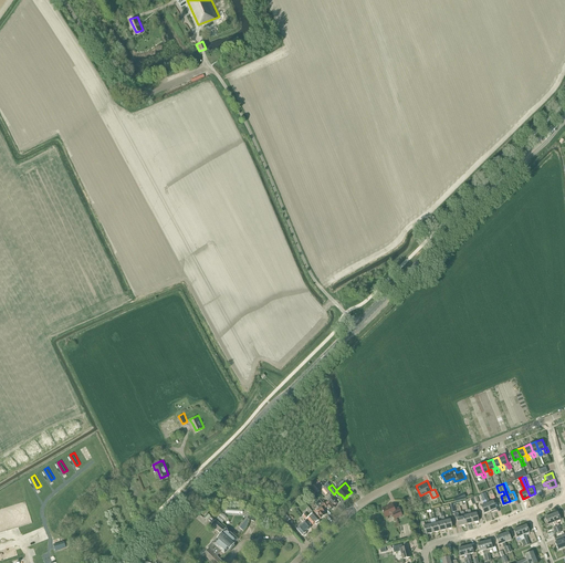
[(491,500),(487,489),(484,490),(488,501),(491,509),(493,508),(494,509),(497,507),(498,506),(494,498),(491,500)]
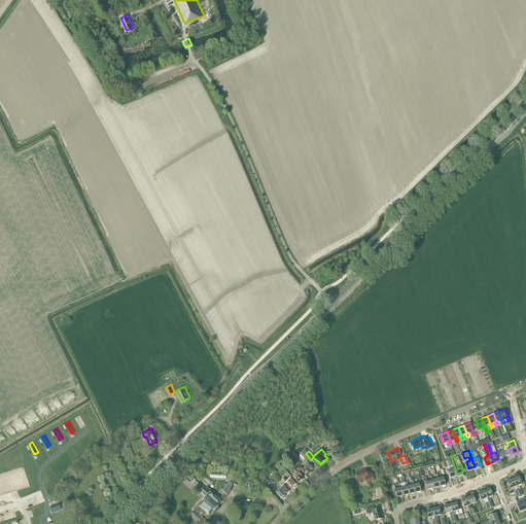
[(454,466),(451,456),(448,457),(452,467),(449,468),(452,476),(457,474),(454,466)]
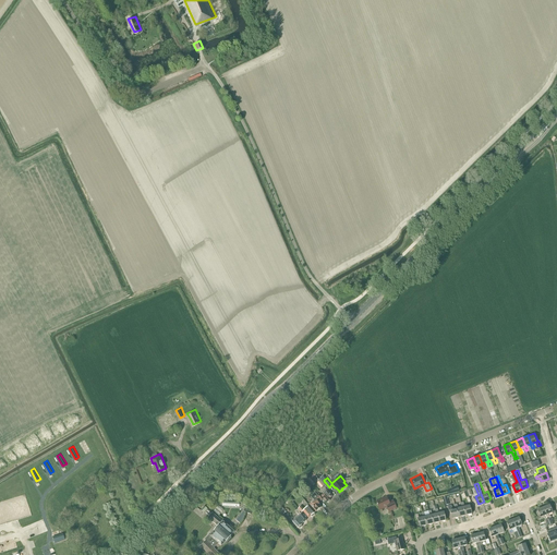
[(325,491),(323,493),(328,499),(329,499),(331,498),(331,497),(331,496),(334,494),(328,489),(326,486),(323,490),(325,491)]
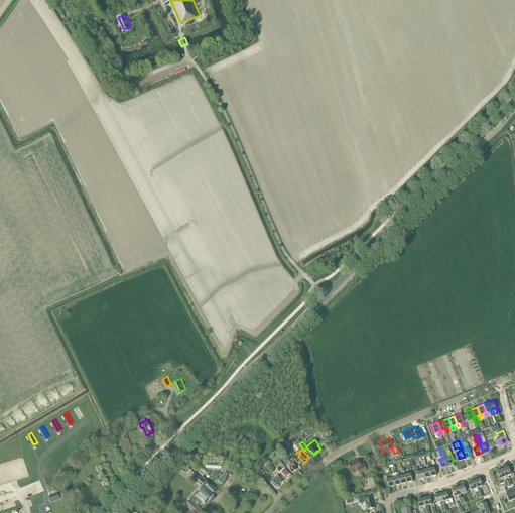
[(288,457),(291,460),(286,464),(293,471),(298,466),(295,463),(298,460),(292,453),(288,457)]
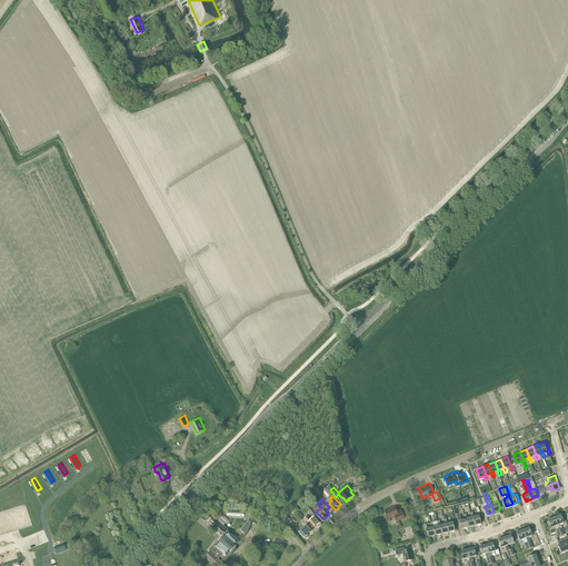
[(396,504),(385,509),(389,517),(396,514),(398,518),(406,515),(401,507),(398,509),(396,504)]
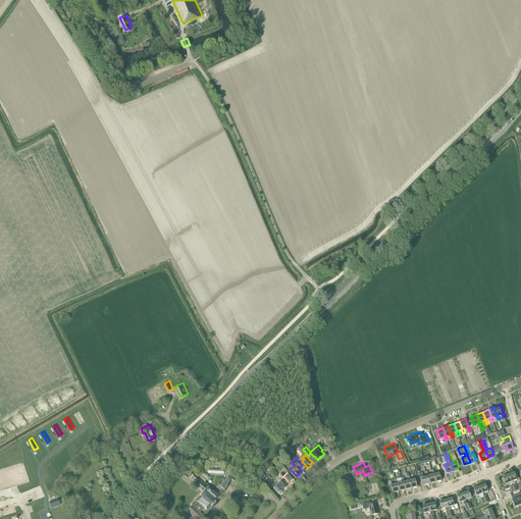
[(25,469),(24,481),(36,482),(38,465),(23,463),(23,469),(25,469)]
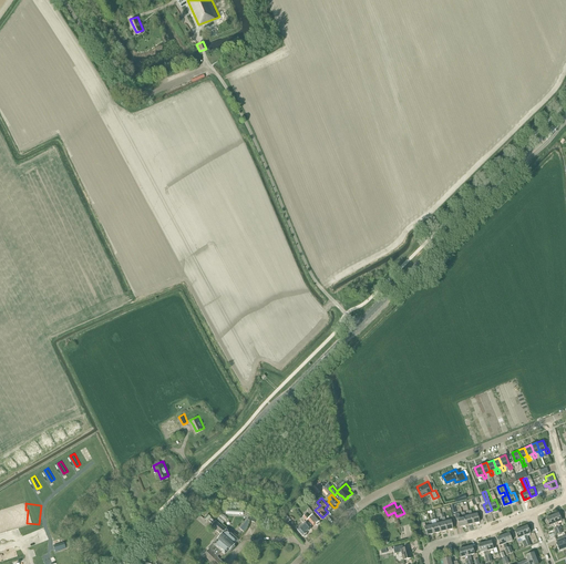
[(472,513),(474,521),(481,520),(479,511),(473,512),(472,508),(470,509),(471,513),(472,513)]
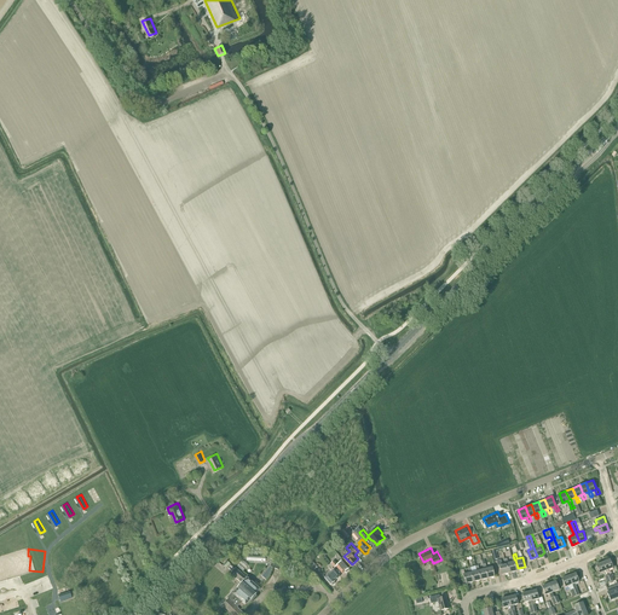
[(508,556),(506,556),(507,562),(508,561),(510,570),(518,568),(515,560),(514,560),(509,561),(508,556)]
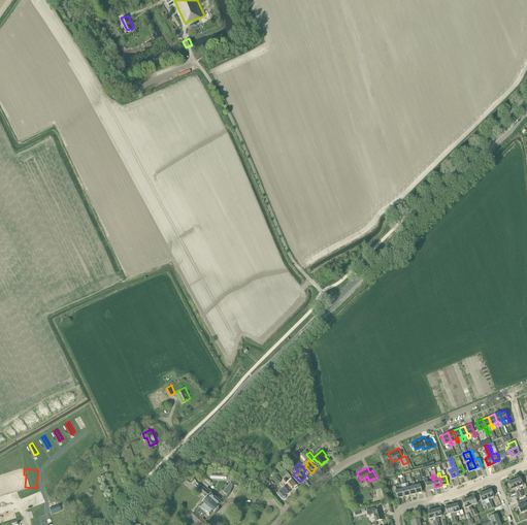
[(209,485),(213,480),(209,476),(204,481),(209,485)]
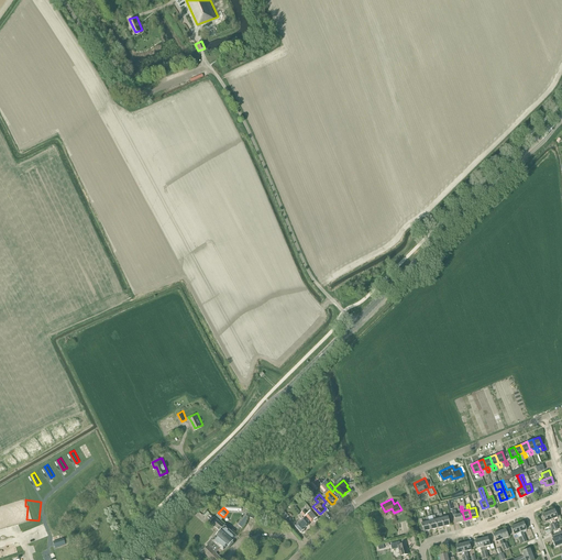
[(307,513),(313,519),(315,518),(317,519),(319,517),(319,515),(312,507),(308,512),(305,507),(302,509),(306,514),(307,513)]
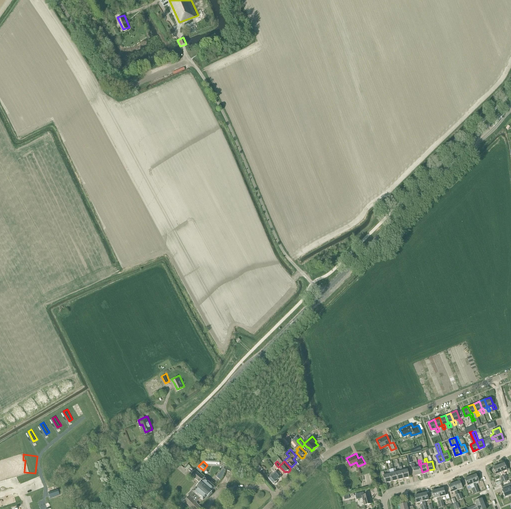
[(402,461),(400,462),(401,465),(400,465),(401,469),(402,469),(404,476),(410,475),(408,467),(404,468),(402,461)]
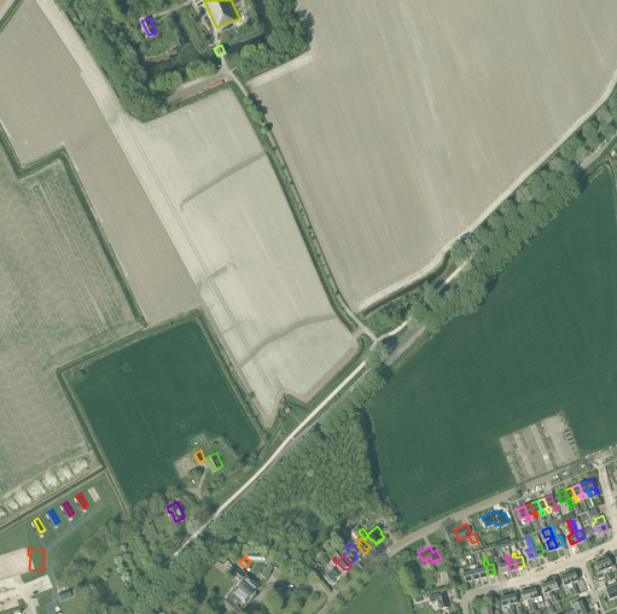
[(507,560),(506,561),(502,561),(501,556),(496,557),(498,562),(500,562),(501,571),(510,569),(507,560)]
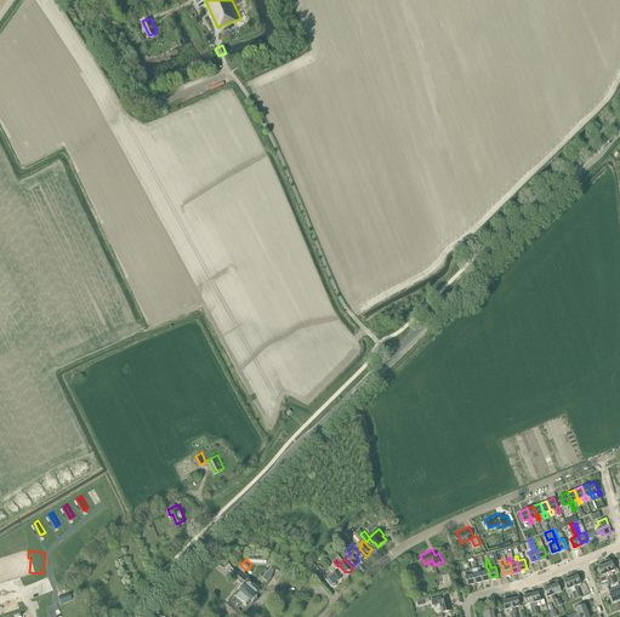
[(607,561),(609,570),(616,567),(613,559),(607,561)]
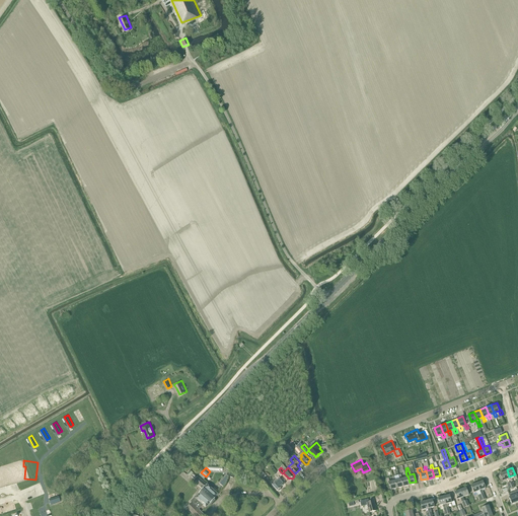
[(501,471),(504,478),(509,476),(507,469),(501,471)]
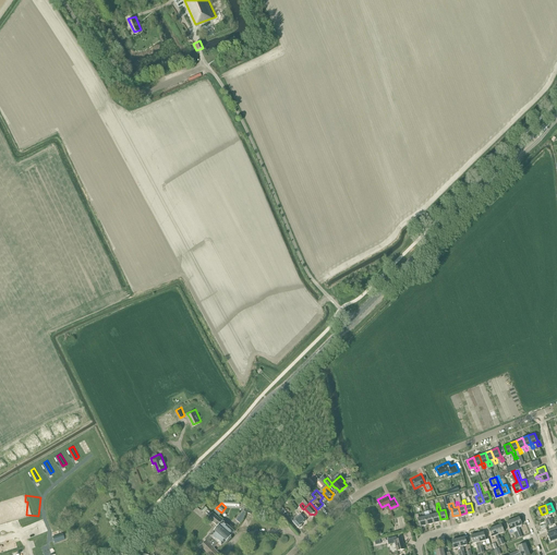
[(303,521),(307,518),(301,509),(302,508),(299,506),(297,508),(301,513),(293,519),(300,526),(300,525),(302,526),(303,523),(303,522),(303,521)]
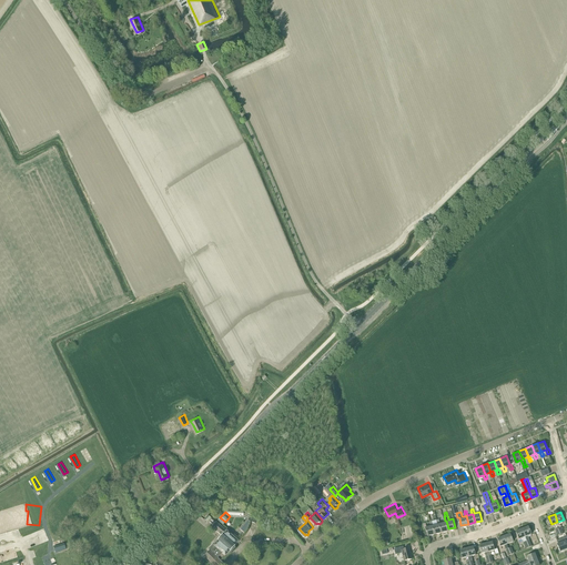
[(441,517),(437,517),(438,522),(439,522),(442,531),(448,528),(446,521),(445,521),(442,522),(441,517)]
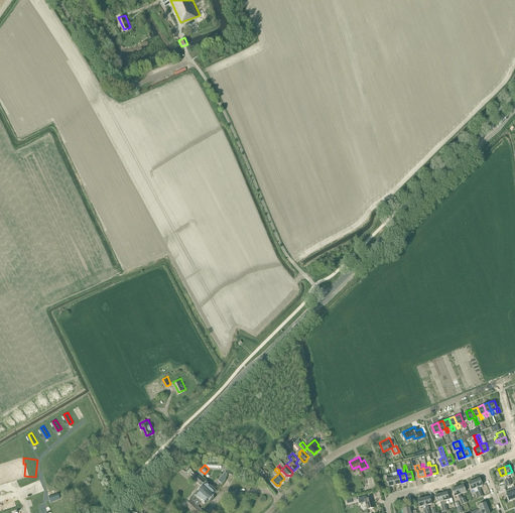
[(228,471),(226,471),(219,479),(223,482),(225,480),(228,471)]
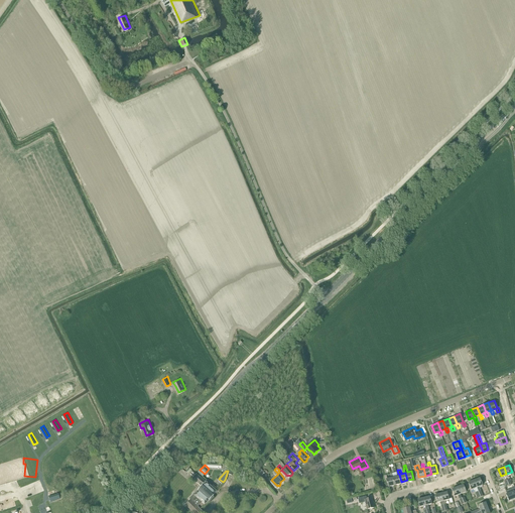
[(393,471),(391,472),(392,476),(393,476),(395,483),(401,482),(399,474),(398,474),(395,475),(393,471)]
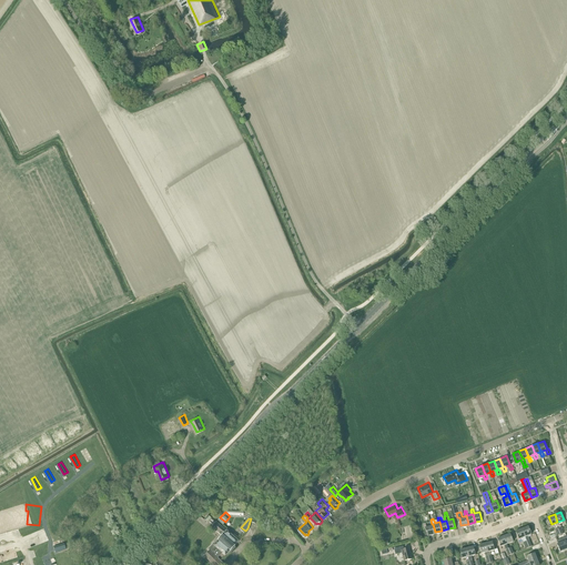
[(240,538),(236,535),(232,532),(218,520),(214,524),(216,526),(216,527),(218,530),(219,528),(223,533),(219,538),(215,543),(214,542),(210,546),(211,547),(205,553),(216,564),(220,564),(224,561),(219,555),(223,551),(226,553),(231,548),(235,543),(240,538)]
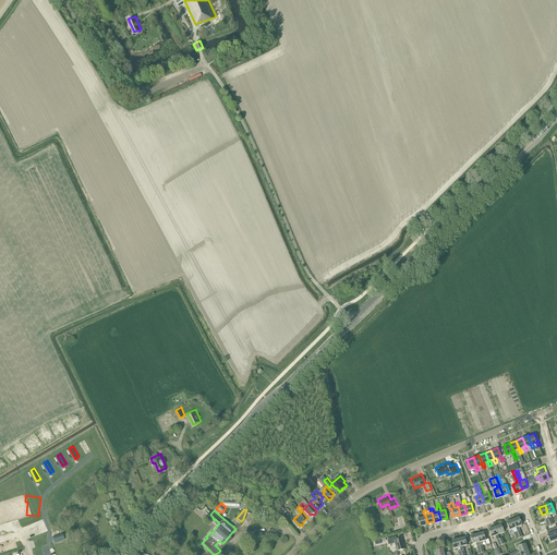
[(420,516),(419,511),(416,511),(418,517),(419,517),(421,525),(427,522),(425,515),(424,515),(420,516)]
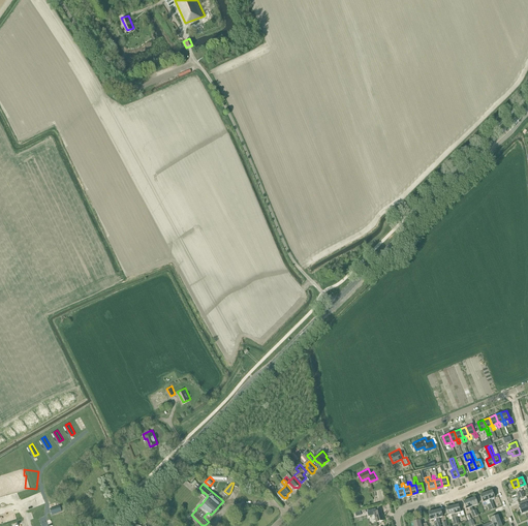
[(494,507),(497,506),(493,496),(496,495),(493,488),(487,490),(494,507)]
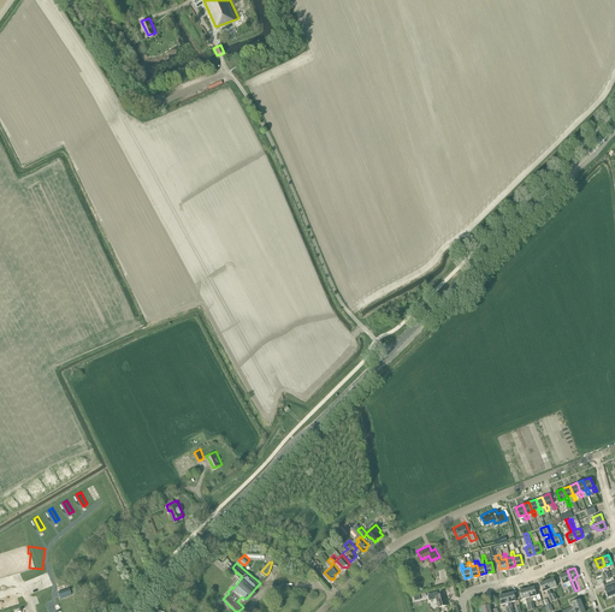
[(568,580),(569,584),(572,592),(575,590),(567,570),(561,574),(565,581),(568,580)]
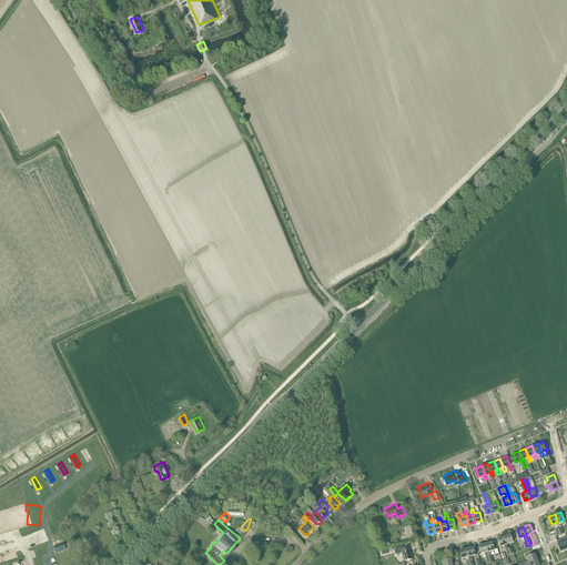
[(502,544),(506,543),(509,553),(513,552),(509,545),(508,542),(505,534),(498,536),(502,544)]
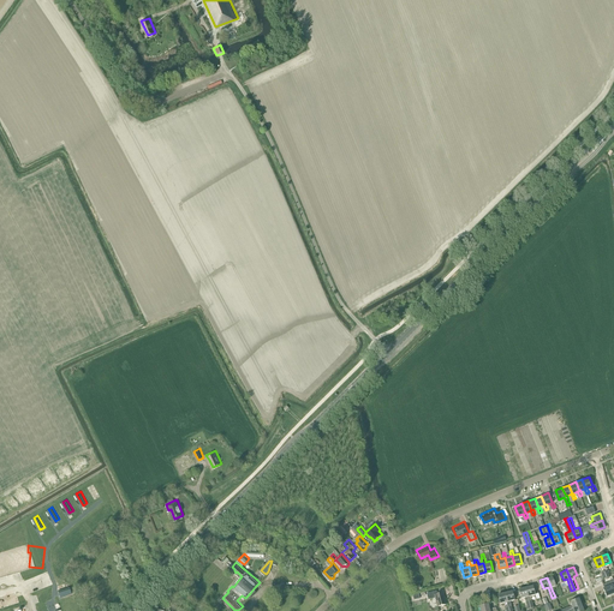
[(528,585),(520,587),(522,595),(526,594),(528,599),(530,598),(528,585)]
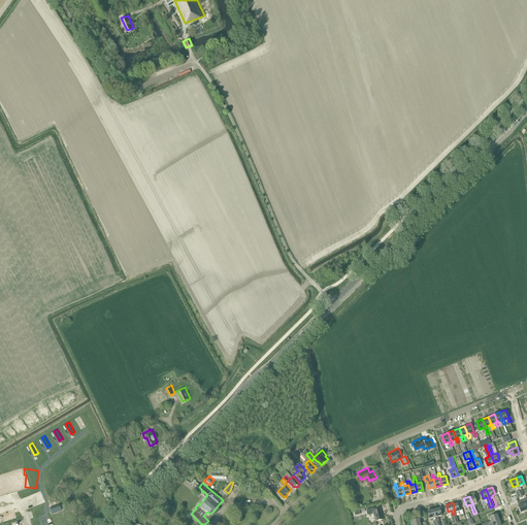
[(376,509),(375,505),(367,507),(368,513),(374,512),(376,519),(384,517),(382,506),(376,509)]
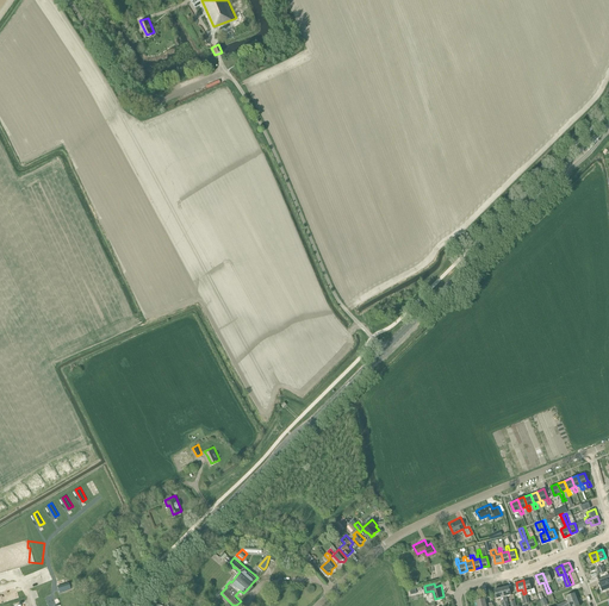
[(502,586),(496,587),(497,595),(502,595),(503,599),(505,599),(504,594),(502,586)]
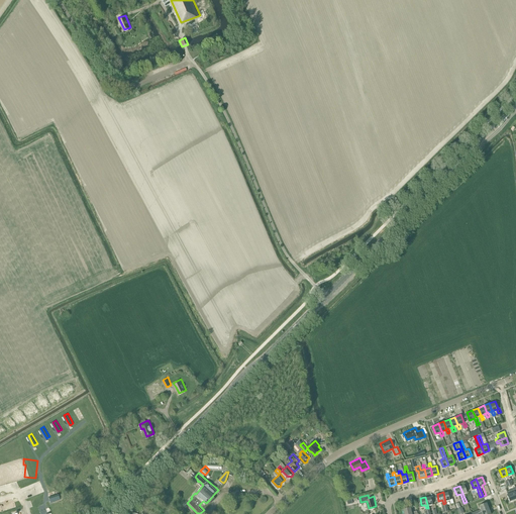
[(56,513),(53,501),(42,503),(44,513),(56,513)]
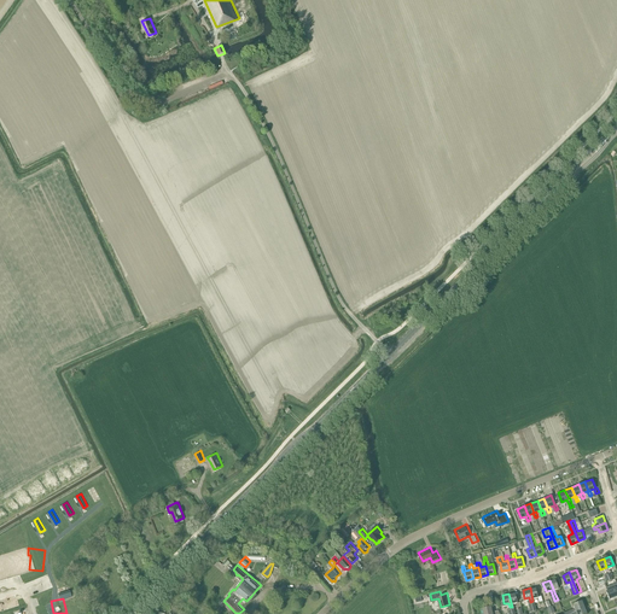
[(571,608),(565,610),(566,613),(572,610),(586,606),(583,598),(575,602),(576,606),(571,608)]
